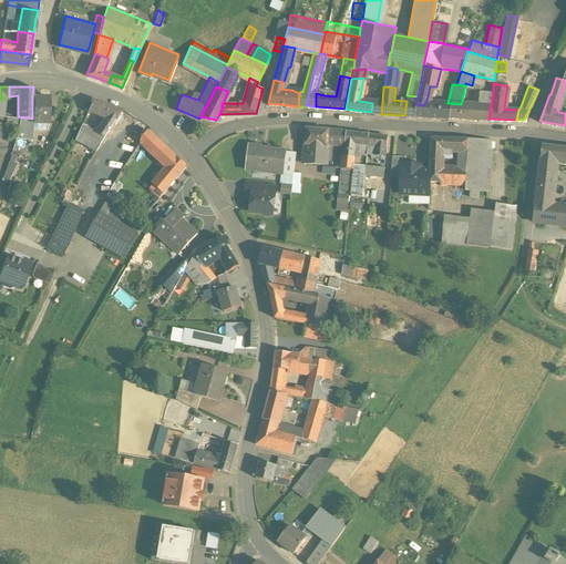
[(480,90),(479,103),(476,119),(489,119),(493,91),(480,90)]
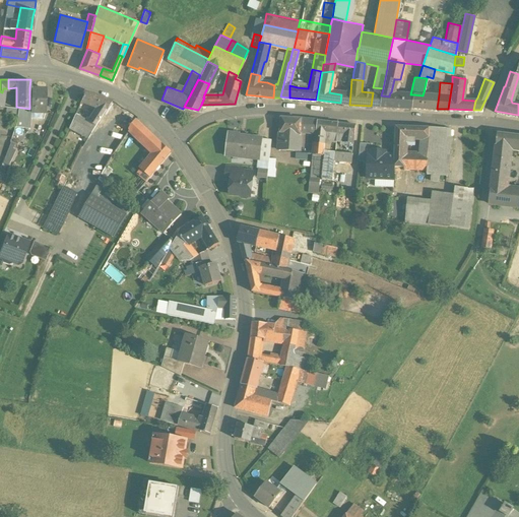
[(45,88),(29,87),(29,109),(29,112),(44,112),(45,88)]
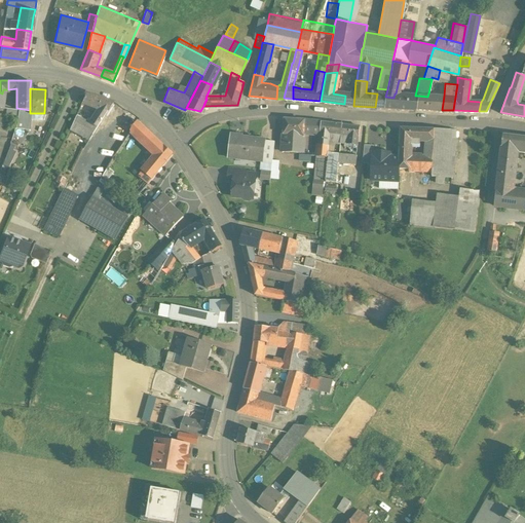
[(387,89),(377,88),(377,94),(375,107),(383,108),(383,107),(385,97),(387,89)]
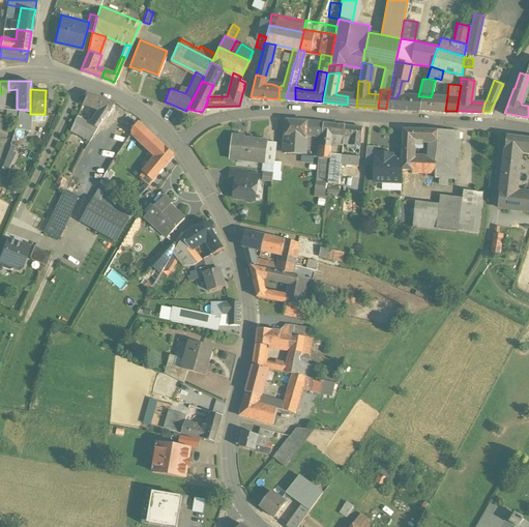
[(94,93),(86,91),(83,99),(90,103),(94,93)]
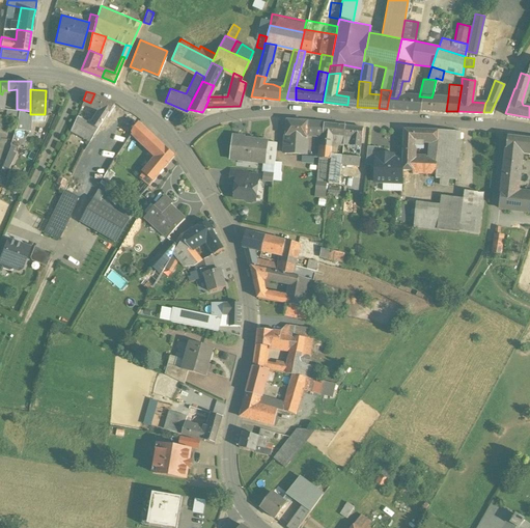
[(113,101),(94,93),(90,103),(98,106),(96,108),(99,109),(89,122),(95,128),(107,111),(113,101)]
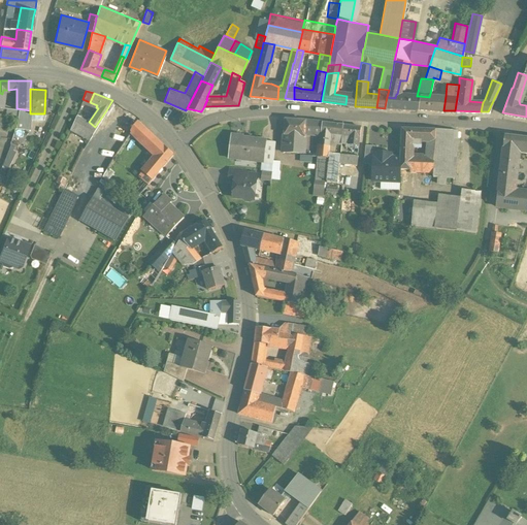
[(356,95),(350,94),(347,96),(346,104),(355,106),(356,95)]
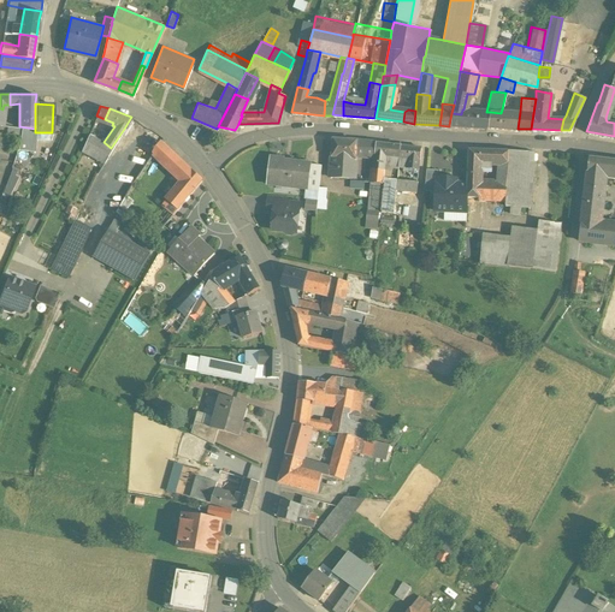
[(463,110),(462,110),(461,114),(451,113),(449,125),(488,128),(488,126),(490,112),(486,112),(463,110)]
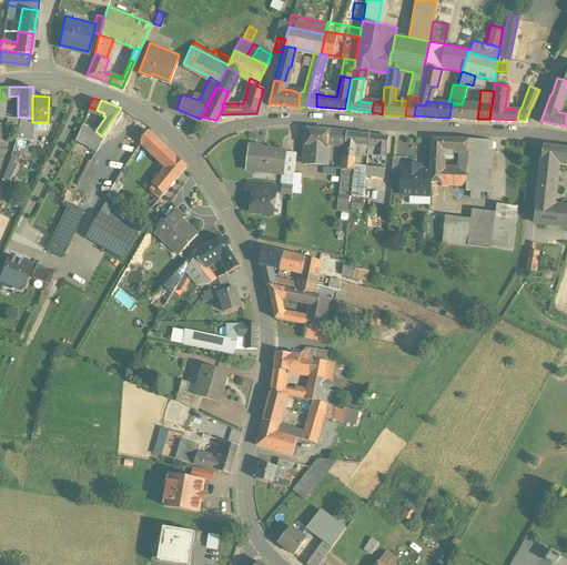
[(462,104),(452,103),(449,117),(477,119),(479,103),(463,101),(462,104)]
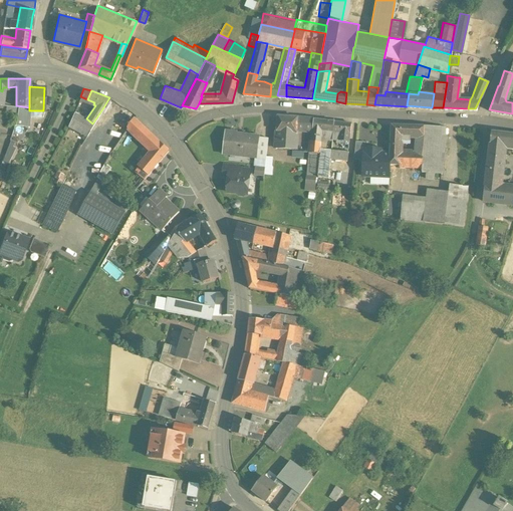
[(29,107),(16,105),(16,117),(13,121),(18,121),(29,122),(29,117),(29,110),(29,107)]
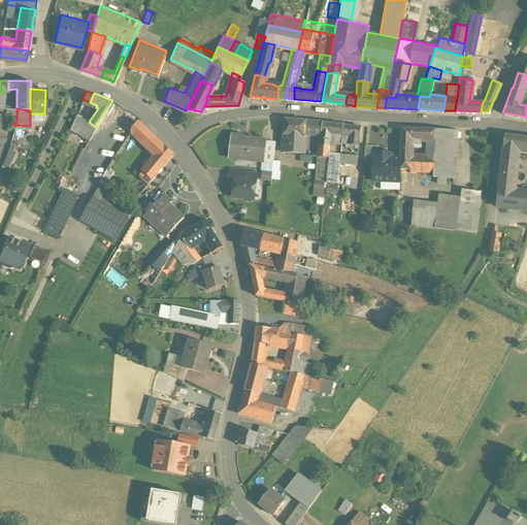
[(89,122),(74,116),(69,128),(88,138),(90,135),(95,127),(89,122)]
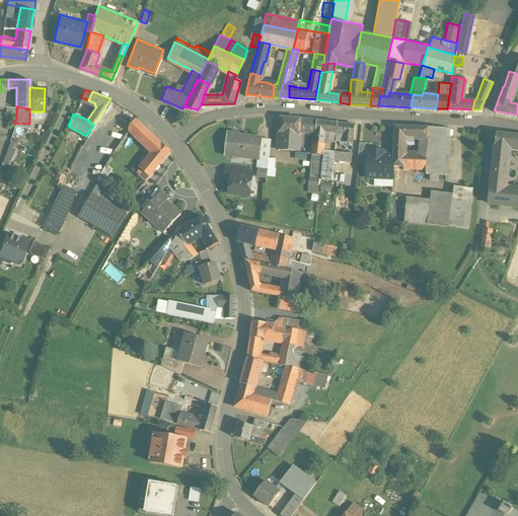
[(300,118),(280,116),(277,148),(296,149),(298,128),(300,118)]
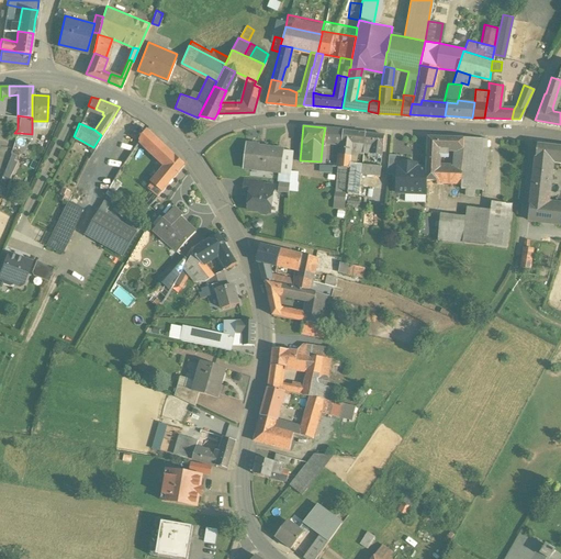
[(138,138),(147,147),(156,136),(146,127),(138,137),(138,138)]
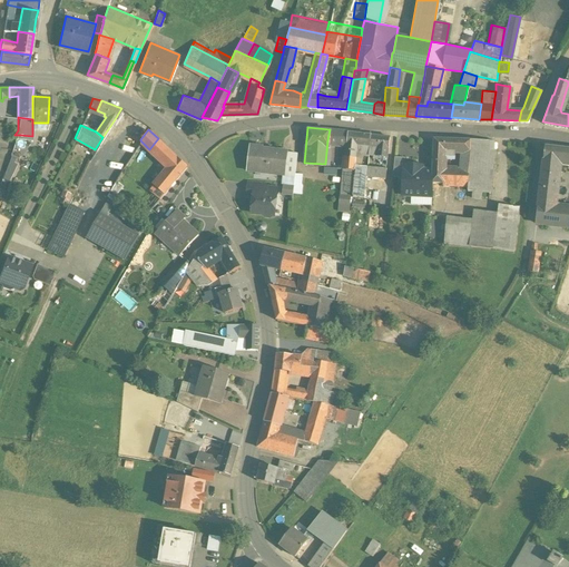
[(346,130),(330,129),(327,140),(345,142),(346,130)]
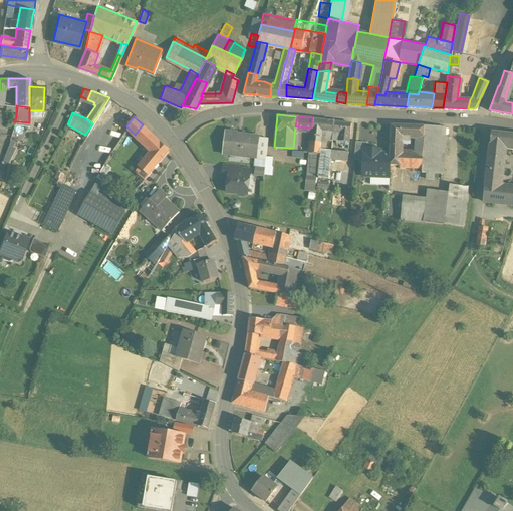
[(333,119),(312,117),(311,128),(310,140),(319,141),(320,132),(326,132),(326,130),(332,130),(333,119)]
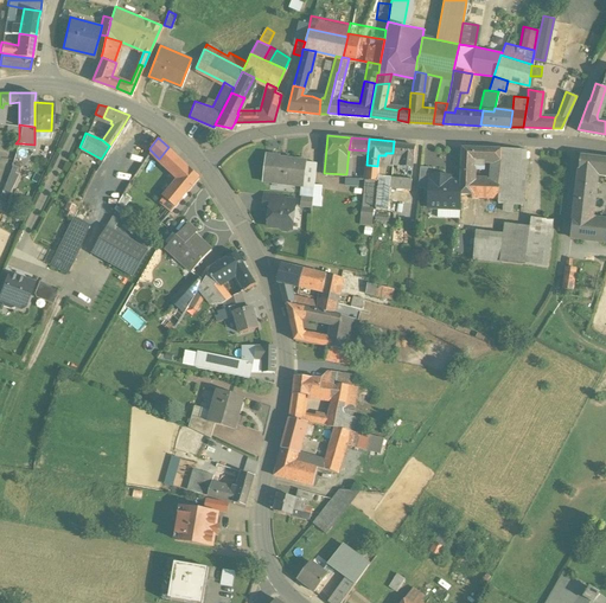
[(412,165),(414,143),(394,141),(393,153),(401,154),(400,164),(412,165)]
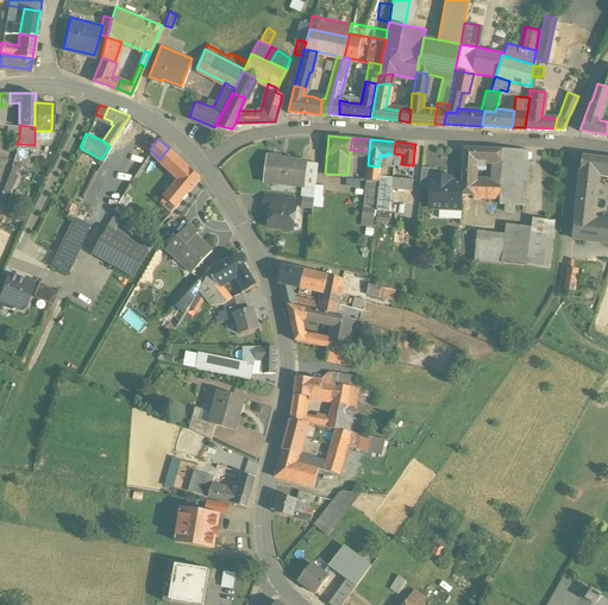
[(486,146),(462,146),(461,178),(461,180),(474,181),(474,176),(475,158),(484,159),(486,146)]
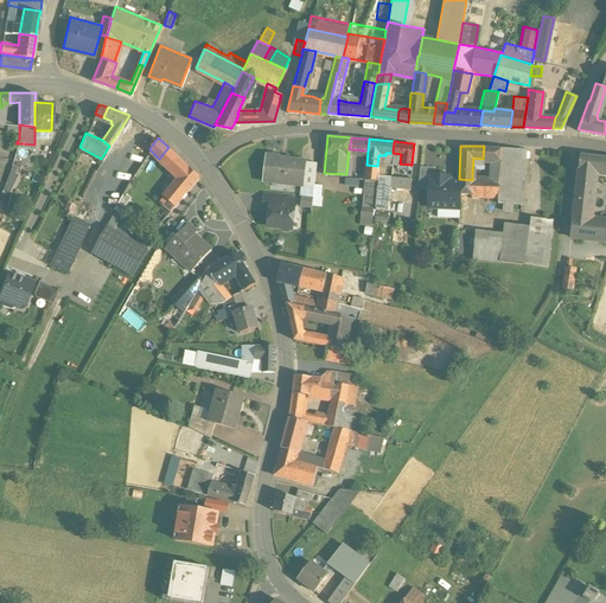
[(514,147),(484,146),(483,159),(490,159),(489,177),(510,177),(514,147)]
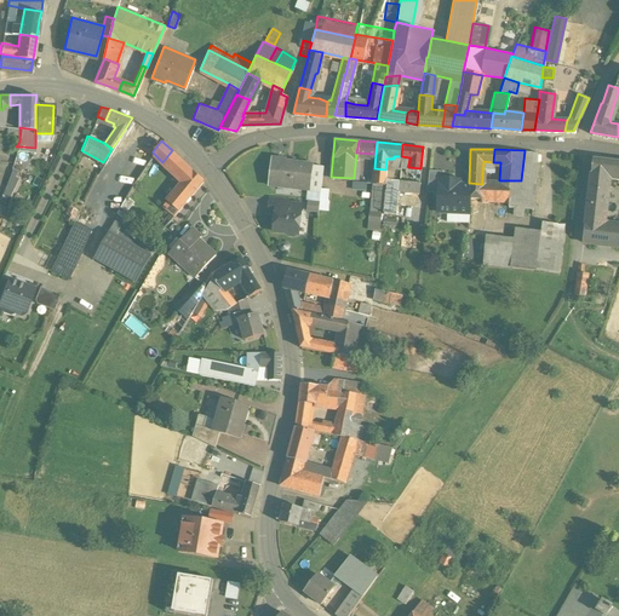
[(172,150),(162,162),(182,180),(167,199),(178,208),(202,179),(172,150)]
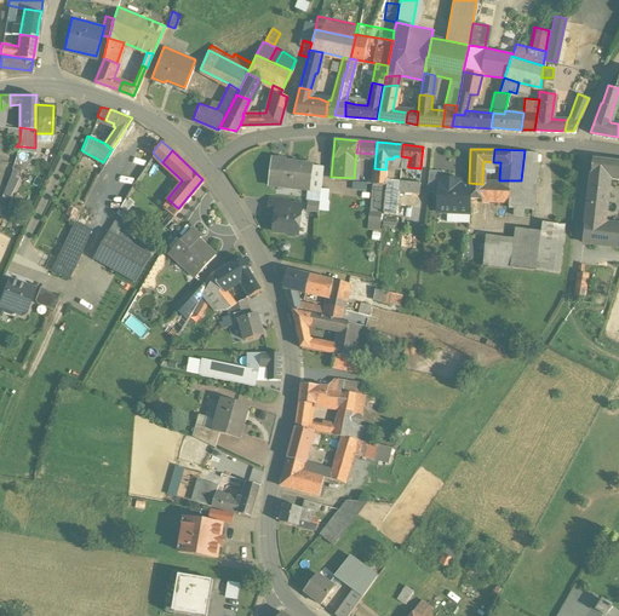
[(525,150),(521,180),(534,182),(536,150),(525,150)]
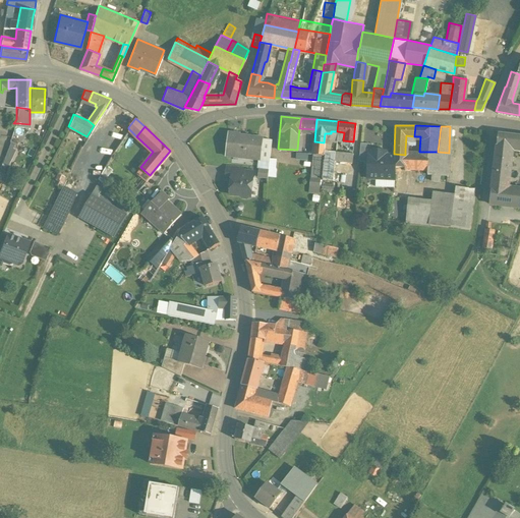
[(262,136),(239,133),(239,132),(228,131),(226,144),(228,144),(226,155),(258,159),(260,159),(261,146),(262,137),(262,136)]
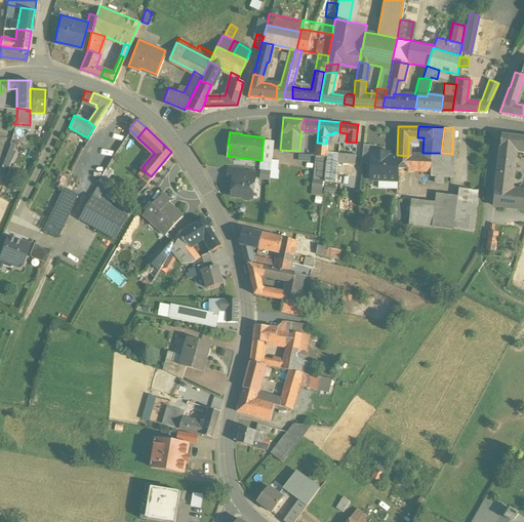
[(512,135),(500,134),(497,166),(513,168),(515,148),(523,148),(523,136),(517,135),(517,133),(512,133),(512,135)]
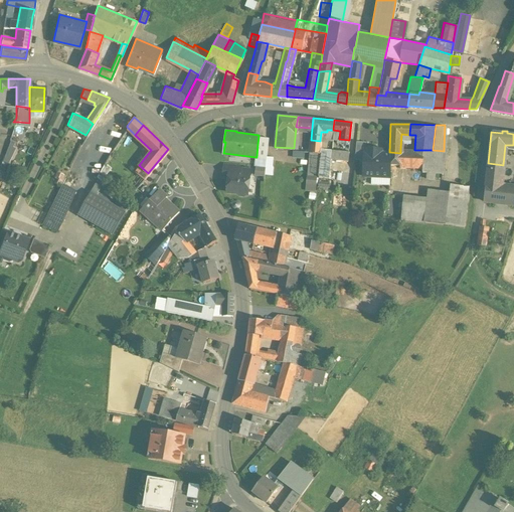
[(268,137),(259,136),(258,144),(267,145),(268,137)]
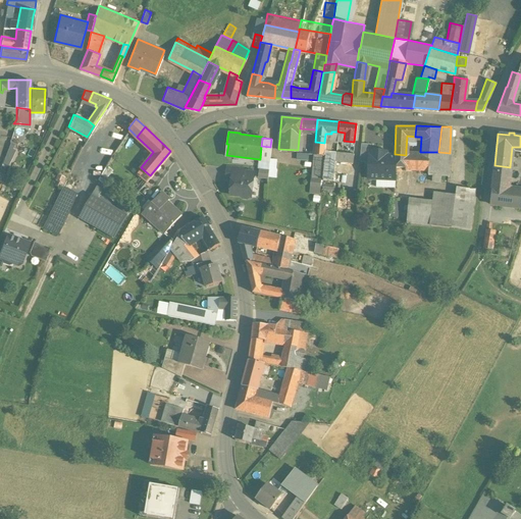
[(14,143),(10,141),(2,162),(7,164),(15,149),(11,148),(14,143)]
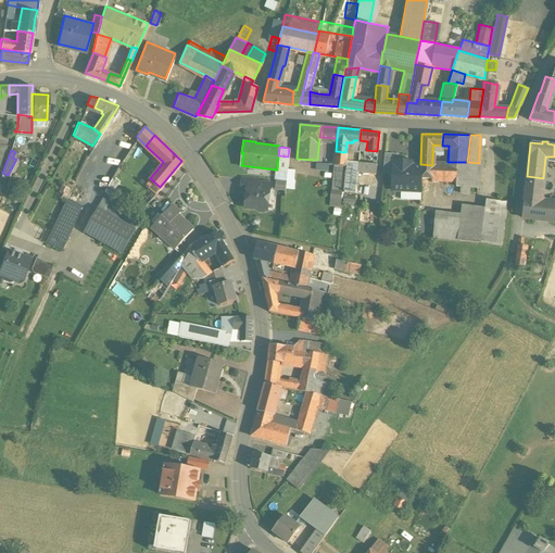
[(335,163),(344,164),(345,152),(336,151),(335,163)]
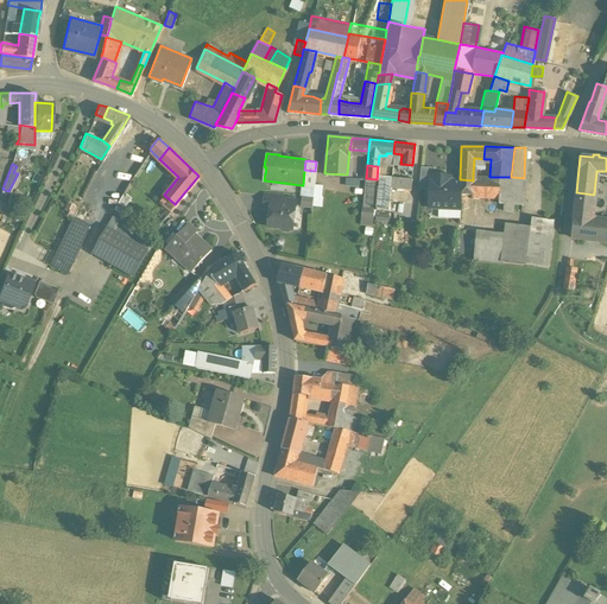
[(431,166),(421,165),(418,186),(429,188),(429,173),(431,173),(431,166)]
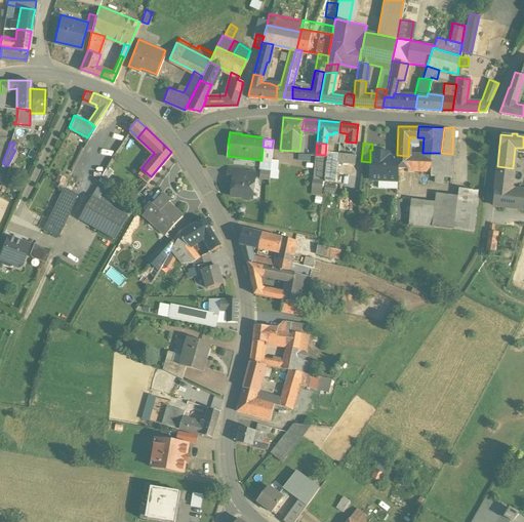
[(272,148),(263,147),(262,160),(271,161),(272,148)]
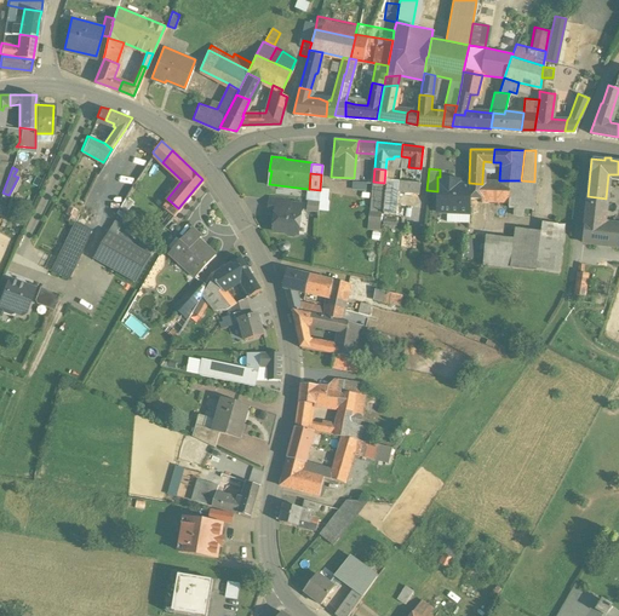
[(440,177),(437,177),(437,191),(436,209),(468,211),(469,196),(469,183),(469,182),(452,182),(452,178),(440,177)]
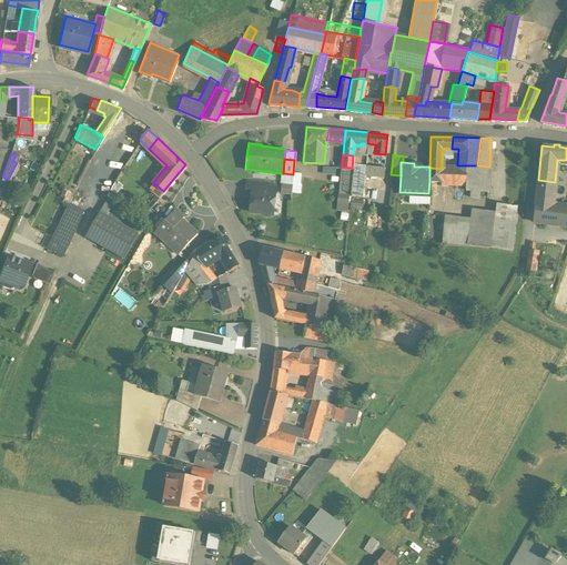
[(365,164),(353,163),(353,168),(352,177),(363,178),(364,178),(365,164)]
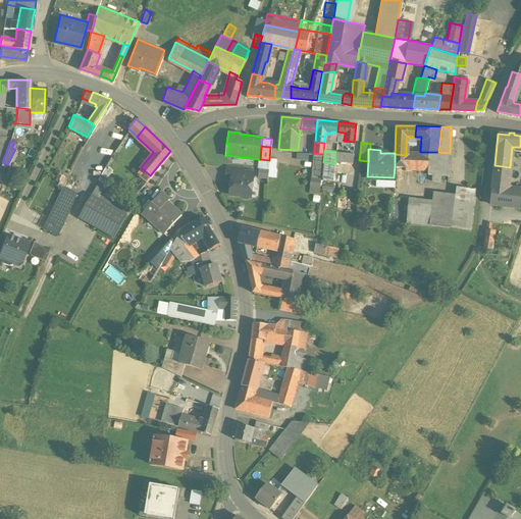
[(350,150),(347,150),(347,152),(335,151),(334,163),(350,164),(351,153),(350,153),(350,150)]
